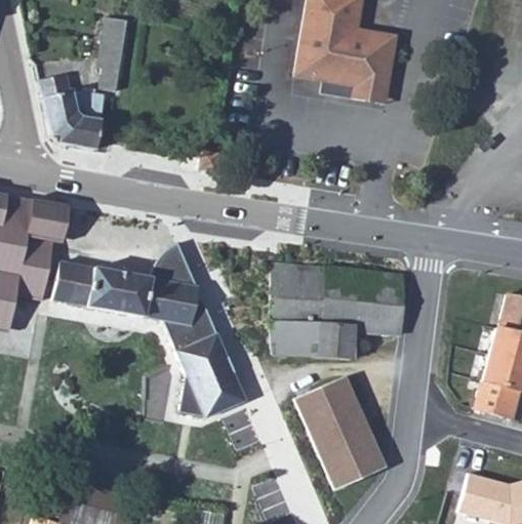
[(309,0),(295,77),(324,81),(387,91),(396,37),(357,30),(362,0),(309,0)]
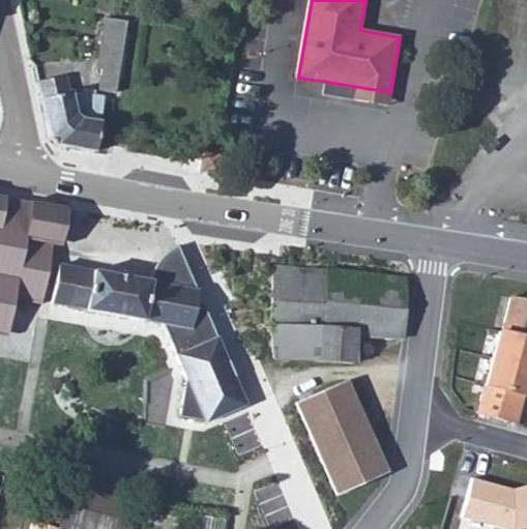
[(107,18),(99,67),(105,68),(101,90),(118,92),(129,21),(107,18)]
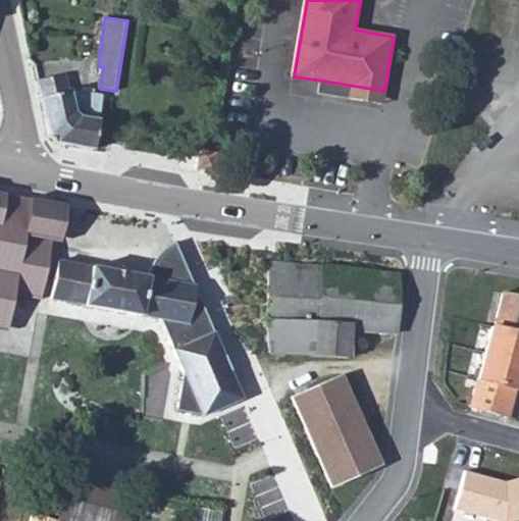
[(40,81),(44,97),(41,98),(50,136),(57,144),(95,150),(104,95),(71,90),(68,73),(40,81)]
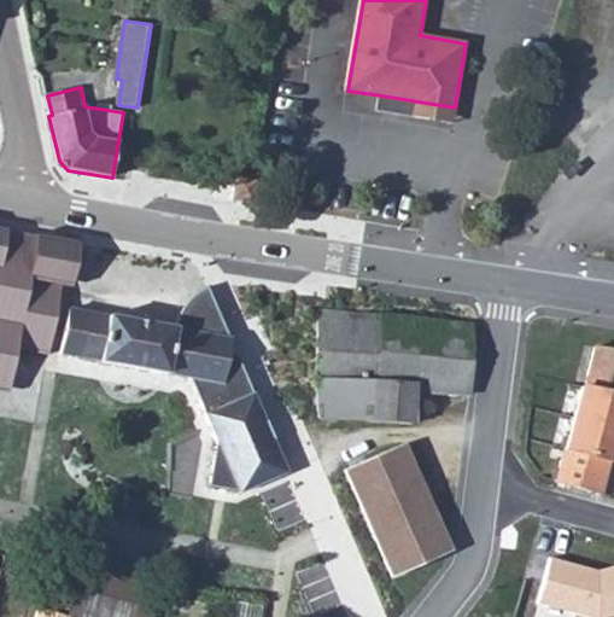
[(456,109),(455,108),(381,95),(379,112),(454,124),(456,109)]
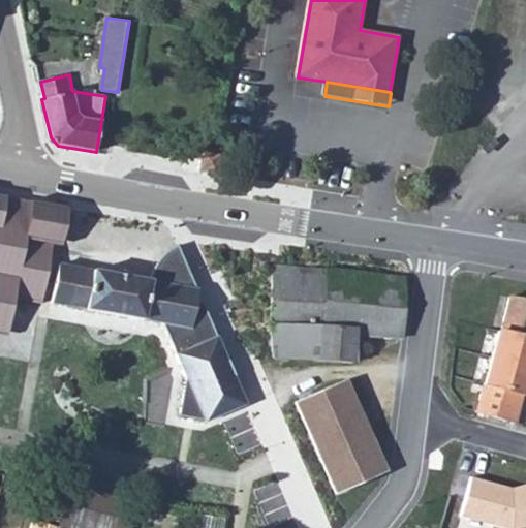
[(205,151),(200,171),(220,173),(223,154),(205,151)]
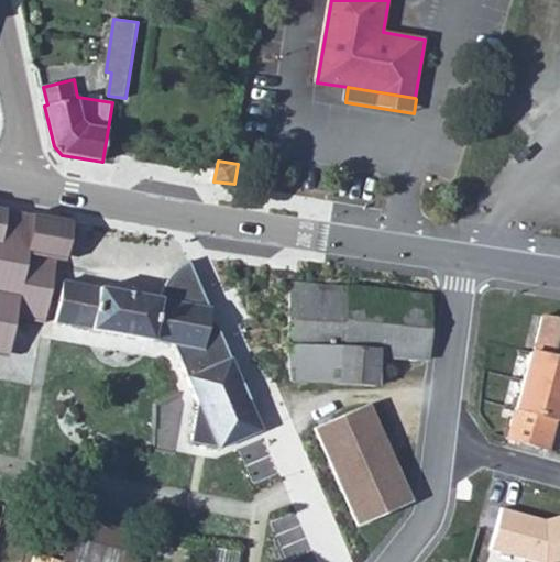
[(72,219),(0,207),(0,354),(11,357),(18,317),(45,323),(58,256),(66,257),(72,219)]
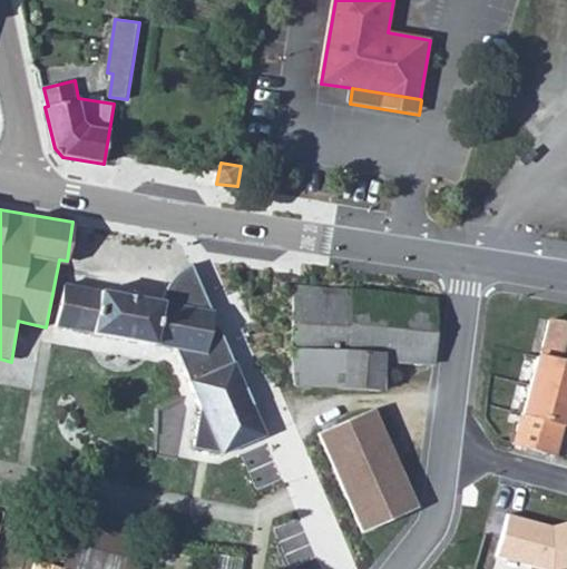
[(164,302),(66,285),(58,326),(177,347),(203,406),(195,448),(223,452),(223,454),(267,435),(194,264),(183,271),(175,278),(168,290),(164,302)]
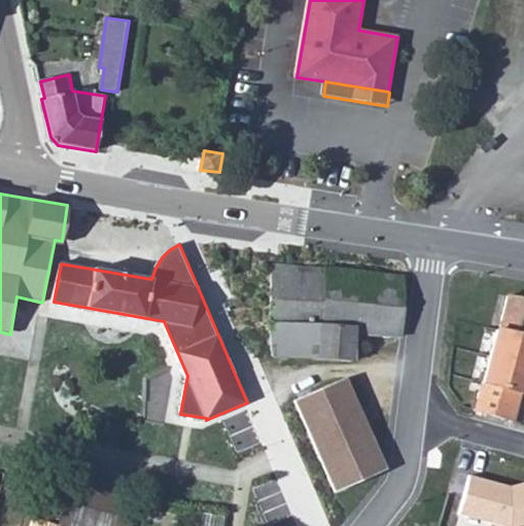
[(298,266),(275,265),(274,355),(275,357),(319,358),(319,359),(353,361),(355,332),(403,337),(405,278),(298,267),(298,266)]
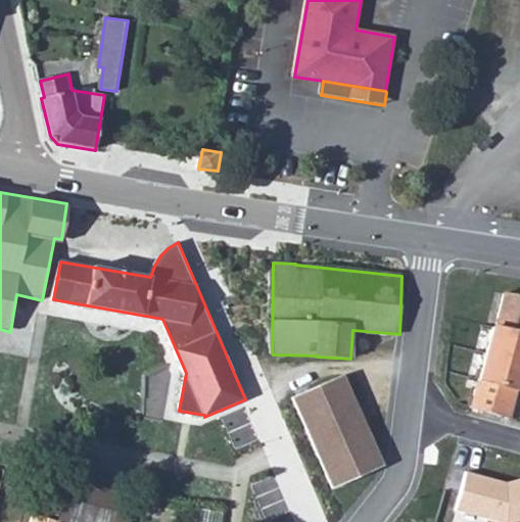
[(497,329),(519,334),(519,296),(506,293),(497,329)]
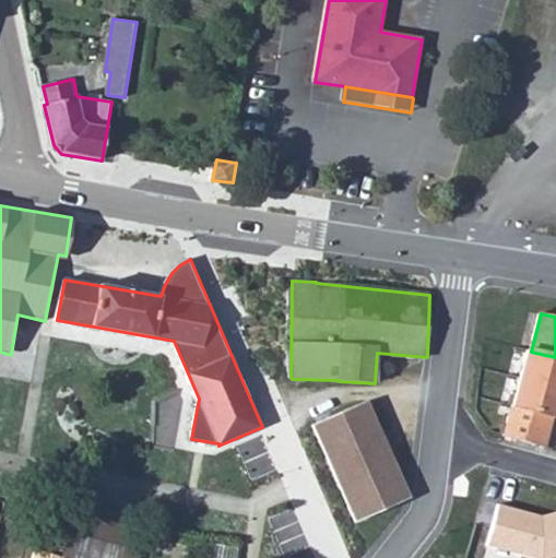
[(555,357),(531,352),(529,351),(506,436),(545,447),(553,417),(555,417),(555,357)]
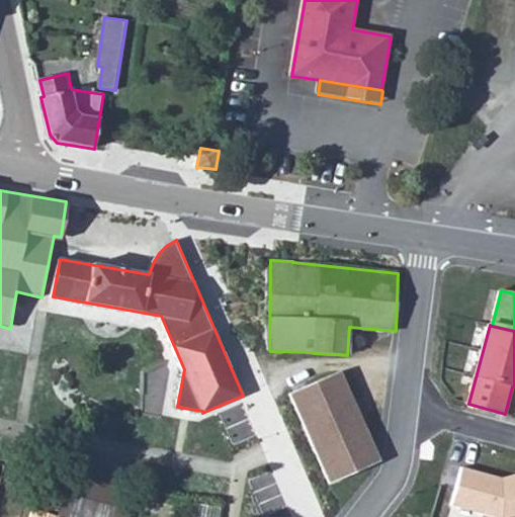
[(380,462),(340,371),(291,394),(331,484),(380,462)]
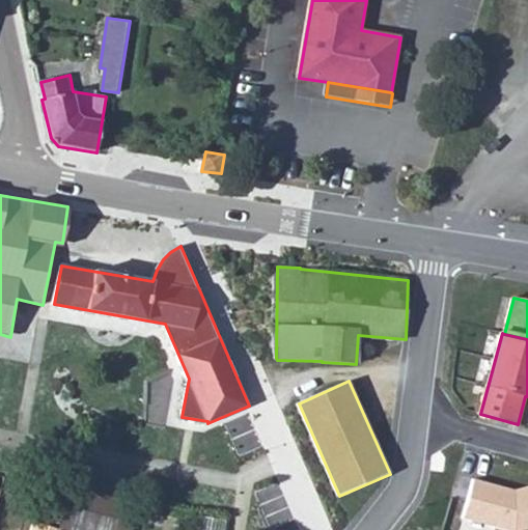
[(527,482),(521,485),(483,475),(472,515),(524,529),(527,528),(527,482)]
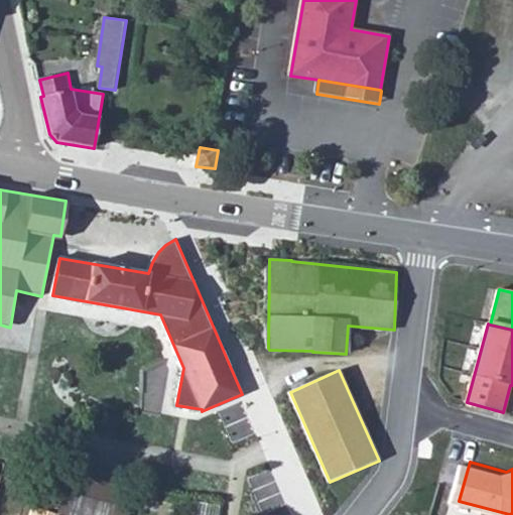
[(71,477),(67,489),(132,509),(137,489),(71,477)]
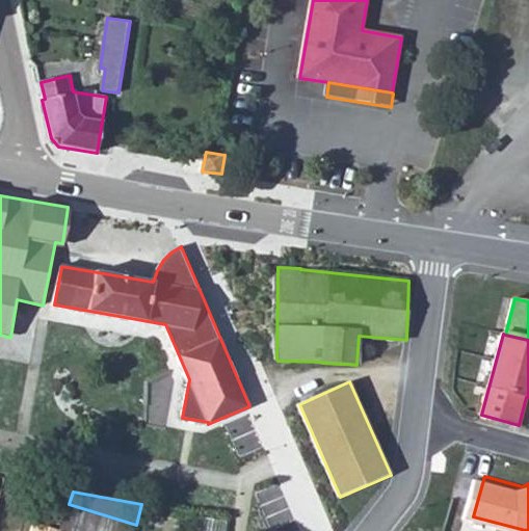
[(134,530),(136,525),(69,504),(61,530),(134,530)]
